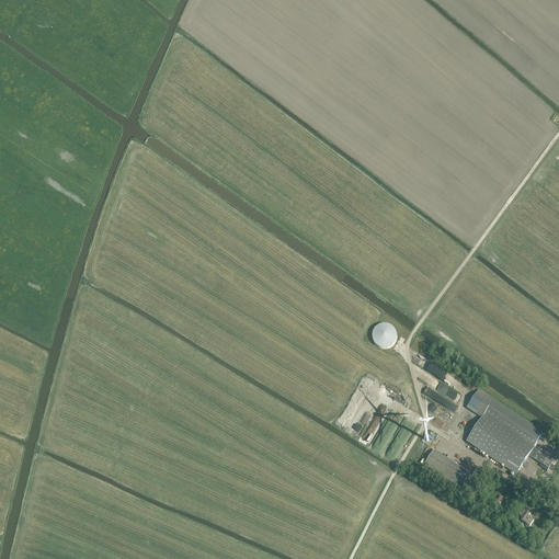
[(480,415),(480,417),(465,440),(514,472),(526,454),(540,464),(539,466),(546,469),(556,455),(538,443),(536,447),(532,445),(542,431),(477,388),(465,406),(480,415)]
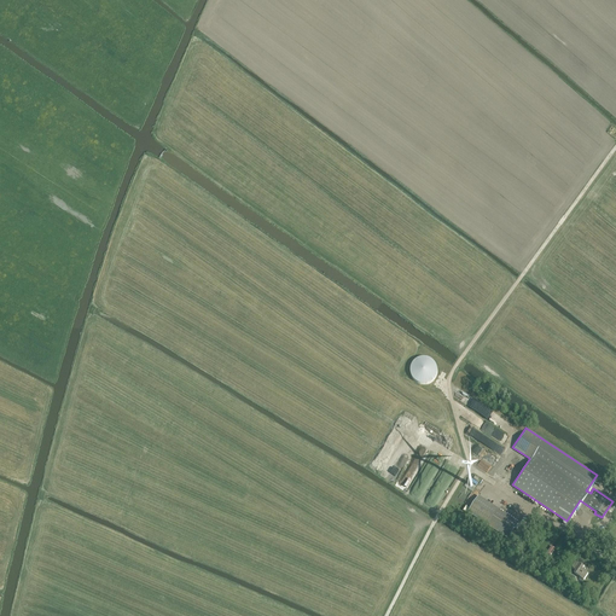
[(489,462),(493,455),(472,442),(469,448),(489,462)]
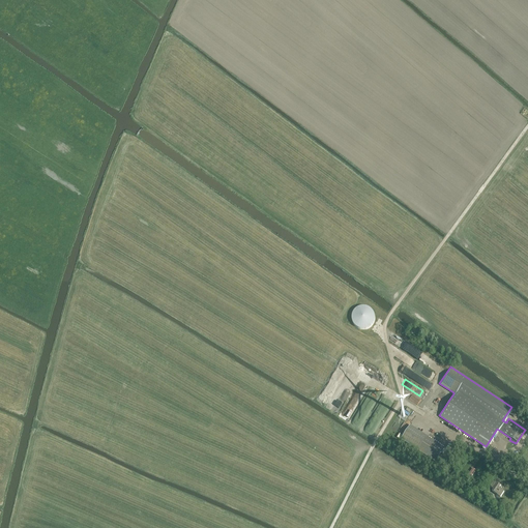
[(381,414),(387,401),(380,397),(374,411),(381,414)]
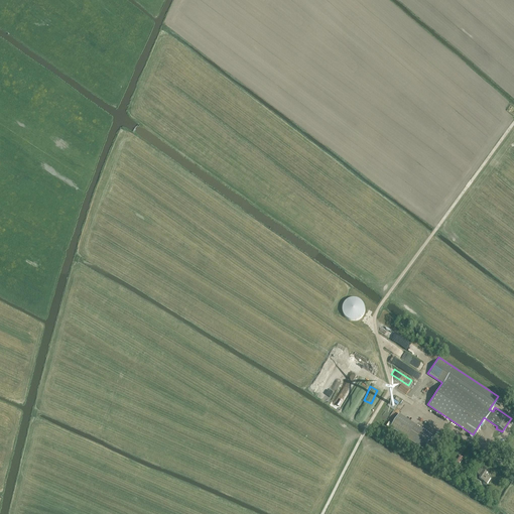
[(385,402),(391,408),(397,401),(391,396),(385,402)]
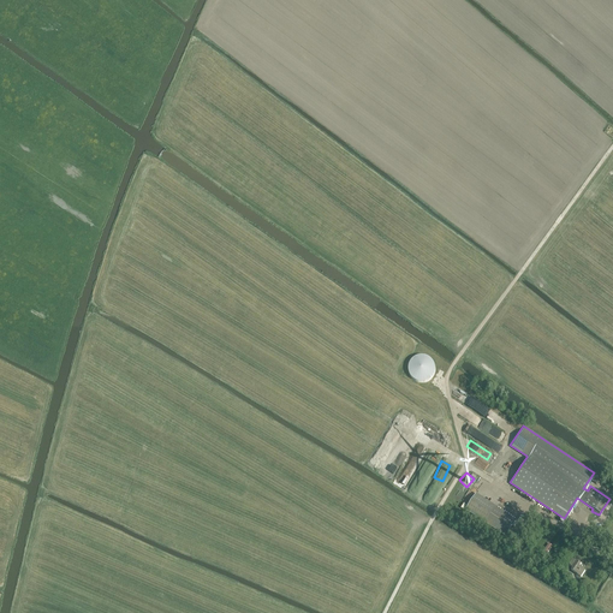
[(414,474),(406,489),(415,494),(422,477),(414,474)]
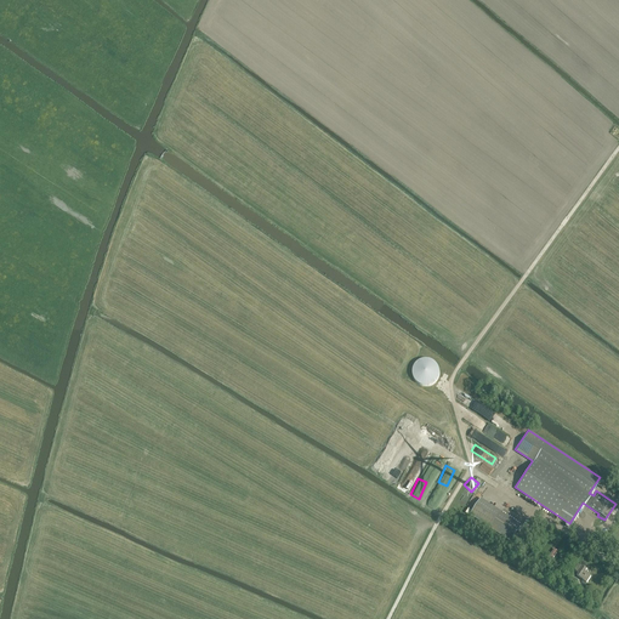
[(467,512),(488,526),(509,539),(520,523),(478,497),(467,512)]
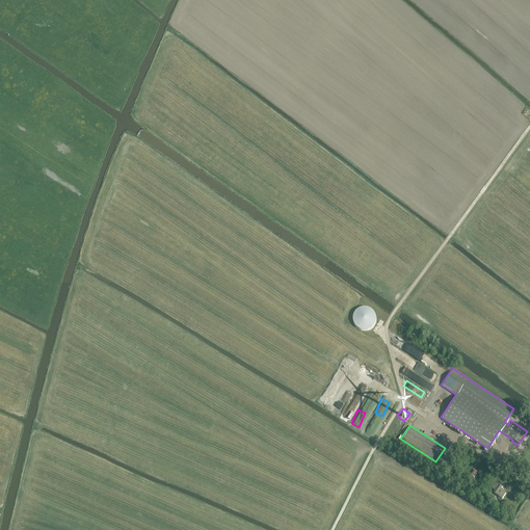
[(489,487),(494,491),(493,492),(500,497),(504,492),(500,488),(501,486),(493,481),(489,487)]
